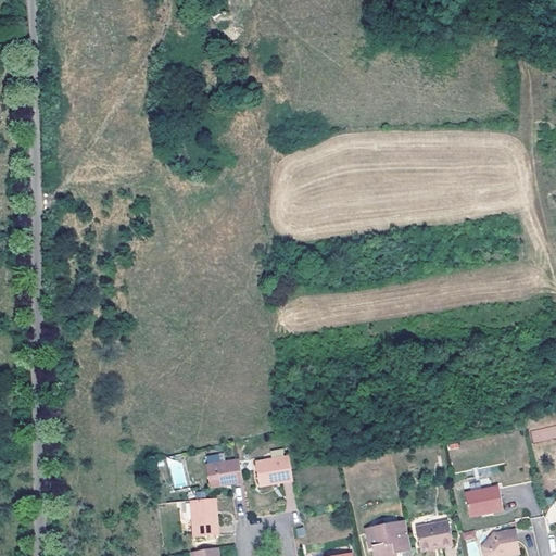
[(218,0),(214,0),(205,5),(214,20),(226,11),(218,0)]
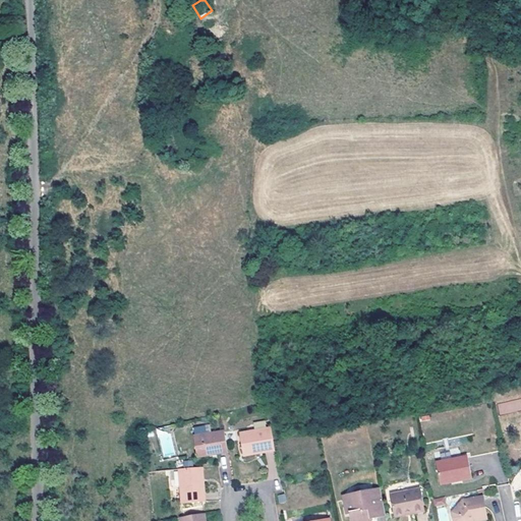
[(239,453),(254,450),(255,453),(272,450),(269,427),(235,433),(239,453)]
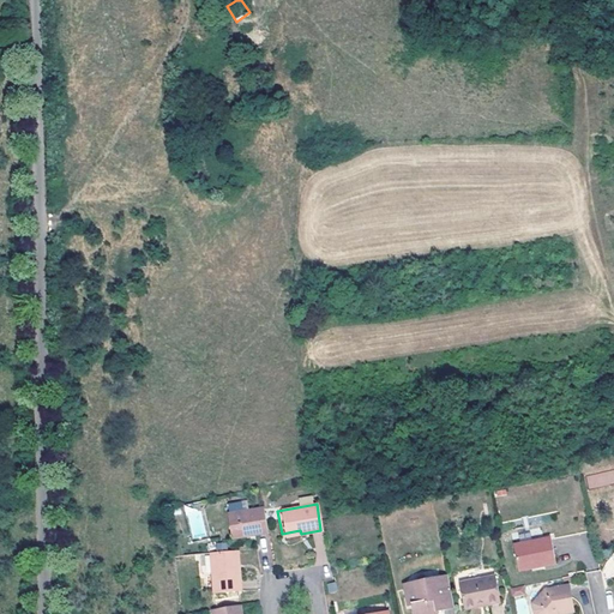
[(250,536),(269,531),(263,506),(227,513),(232,536),(248,533),(250,536)]
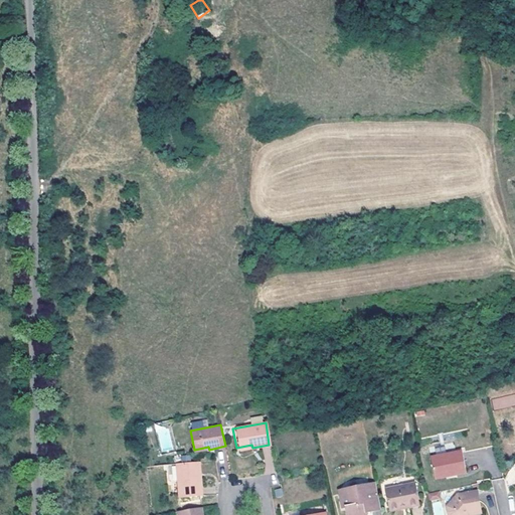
[(170,439),(161,442),(163,452),(173,450),(170,439)]
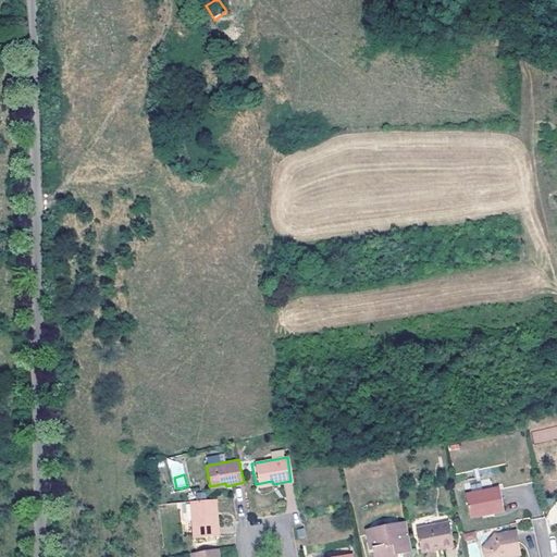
[(505,511),(500,486),(467,493),(471,515),(485,511),(486,515),(505,511)]
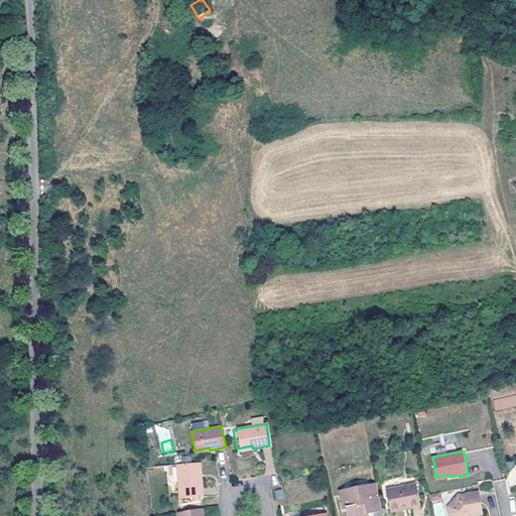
[(200,481),(198,463),(183,464),(175,465),(169,466),(171,483),(179,483),(180,499),(204,496),(203,480),(200,481)]
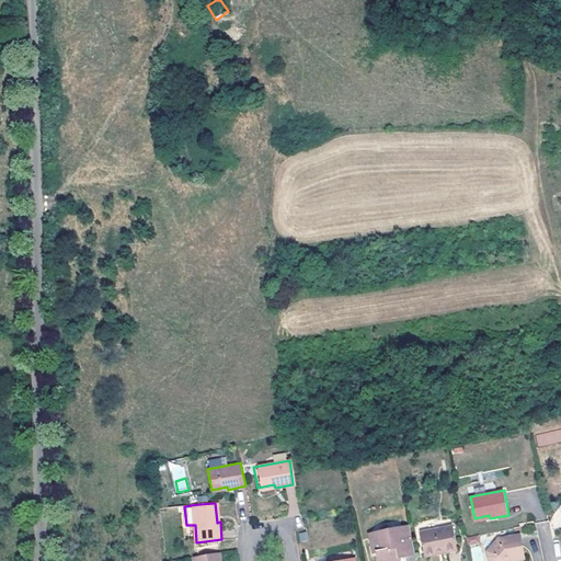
[(401,560),(401,559),(418,556),(411,526),(379,533),(380,540),(373,541),(375,552),(379,552),(380,560),(401,560)]
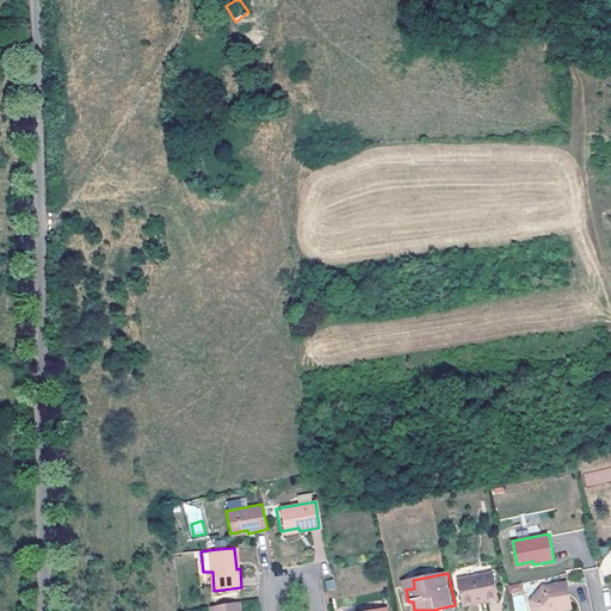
[(464,604),(486,599),(487,604),(500,600),(494,573),(460,581),(464,604)]
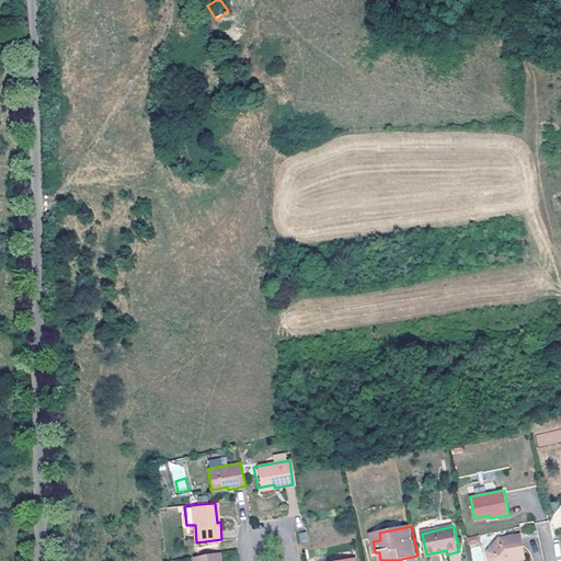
[(370,534),(373,541),(380,540),(379,533),(370,534)]
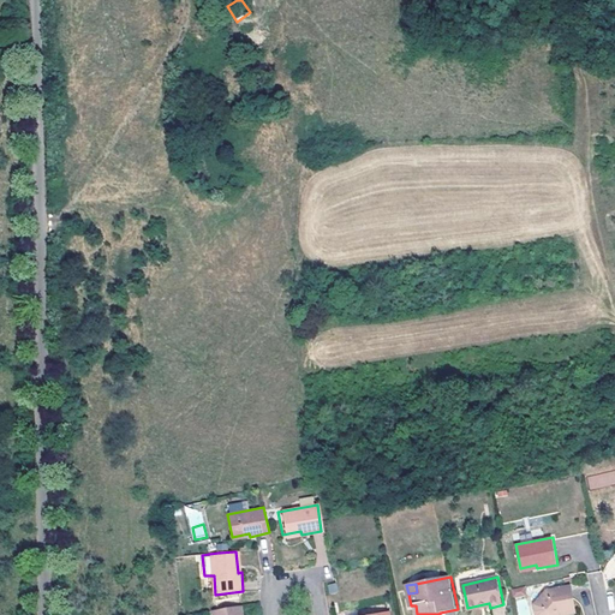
[(511,590),(514,599),(526,595),(524,586),(511,590)]
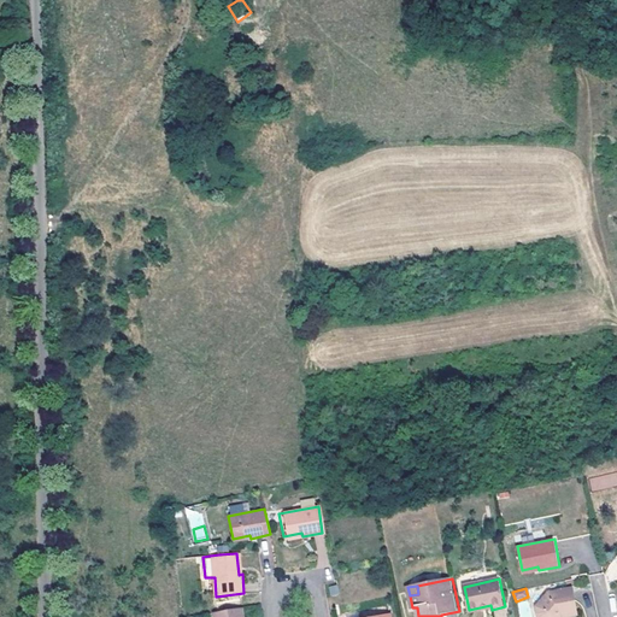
[(560,616),(565,615),(566,616),(570,616),(577,616),(573,588),(548,594),(538,609),(538,616),(560,616)]
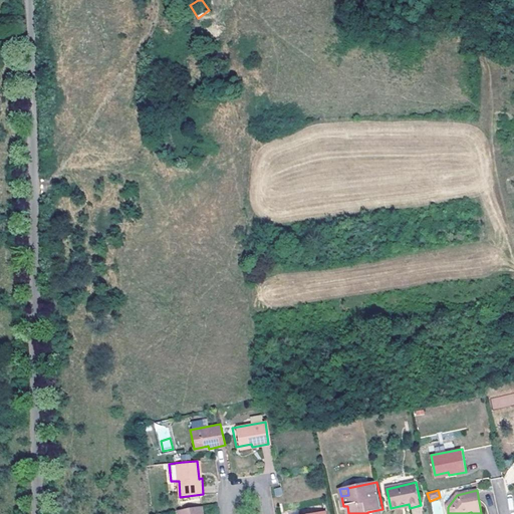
All buildings are outlined.
